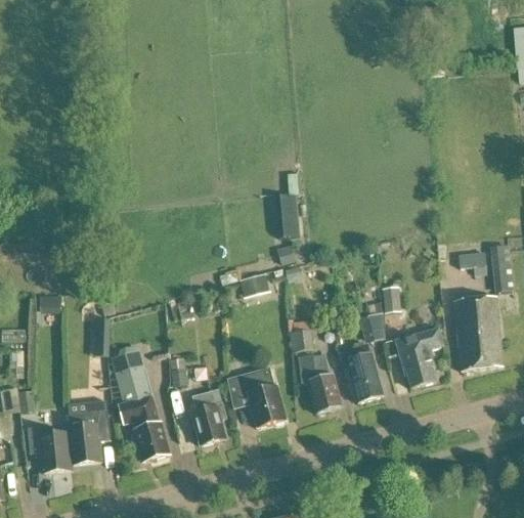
[(523,28),(515,29),(518,70),(523,69),(523,28)]
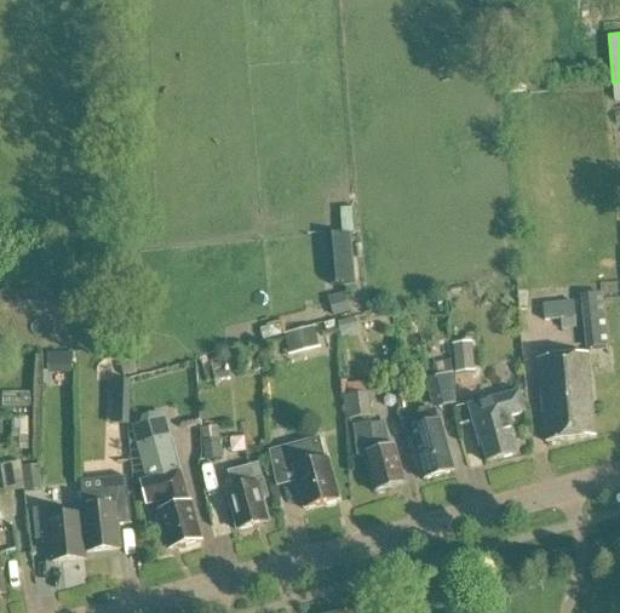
[(325,230),(329,280),(354,278),(350,228),(325,230)]
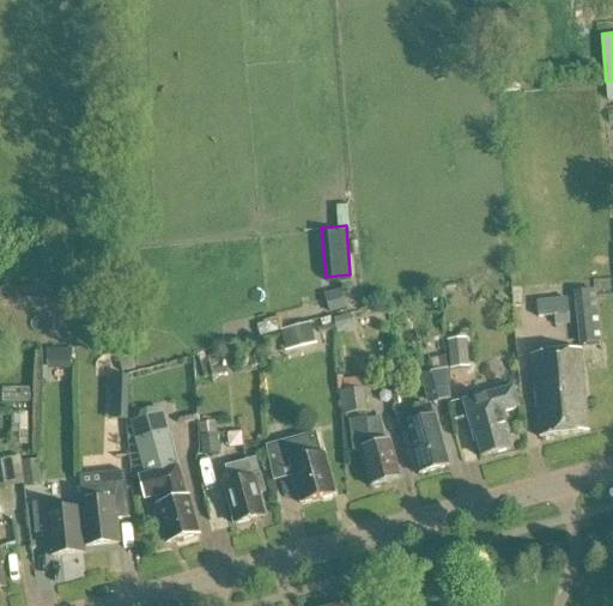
[(600,282),(577,283),(581,337),(604,334),(600,282)]
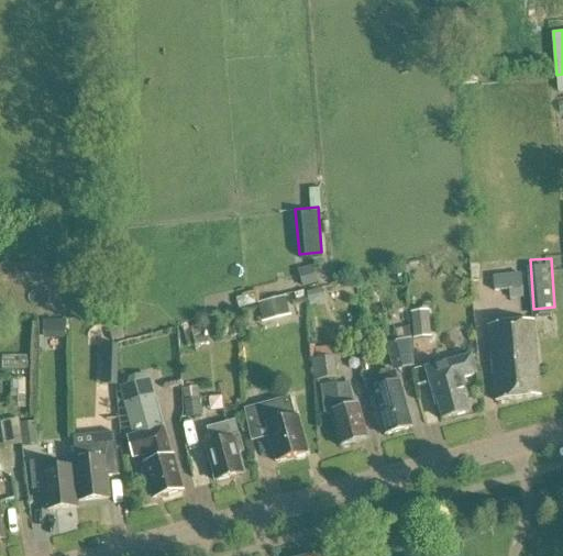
[(311,262),(297,265),(302,282),(317,279),(311,262)]
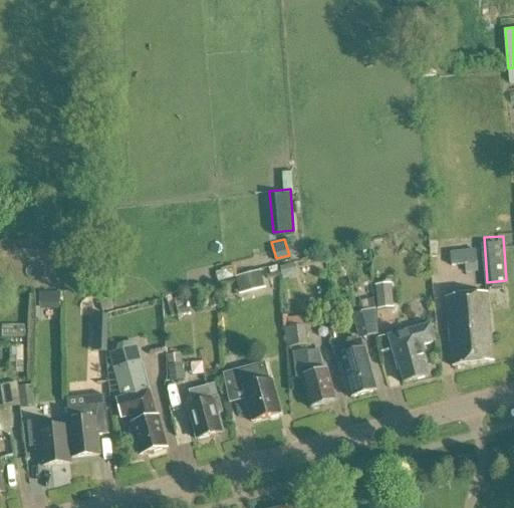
[(454,257),(479,256),(479,243),(453,244),(454,257)]
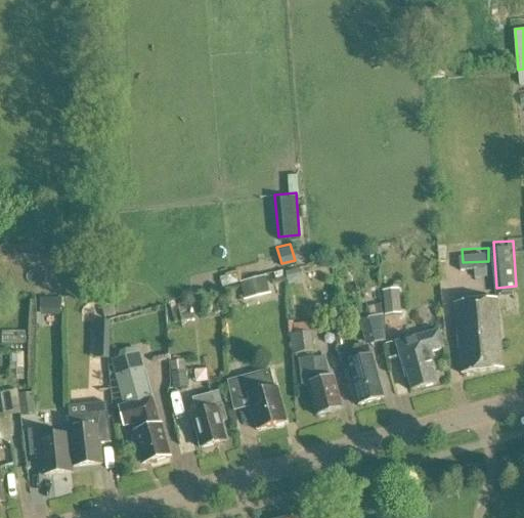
[(299,265),(285,268),(288,282),(302,278),(299,265)]
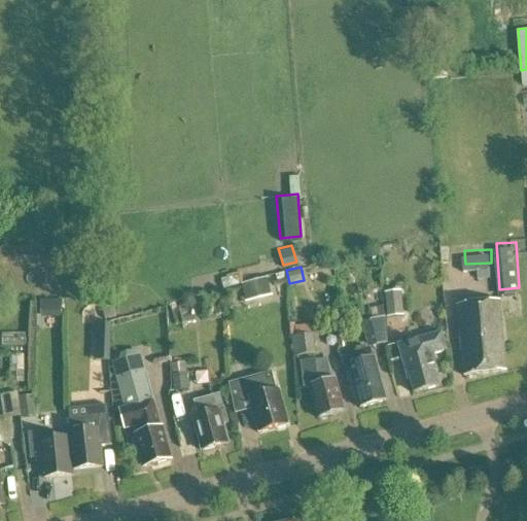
[(246,292),(268,286),(266,275),(243,281),(246,292)]
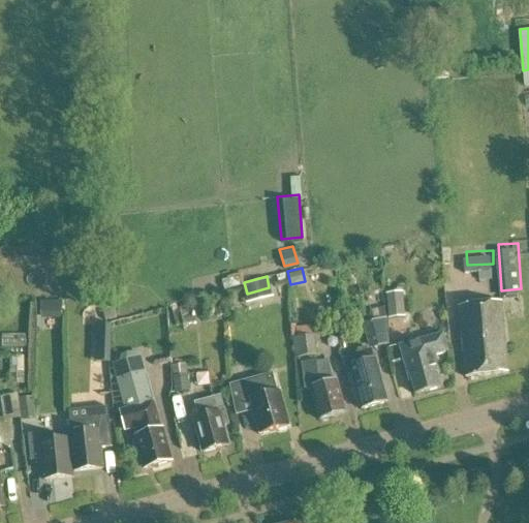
[(389,314),(404,312),(401,288),(386,289),(389,314)]
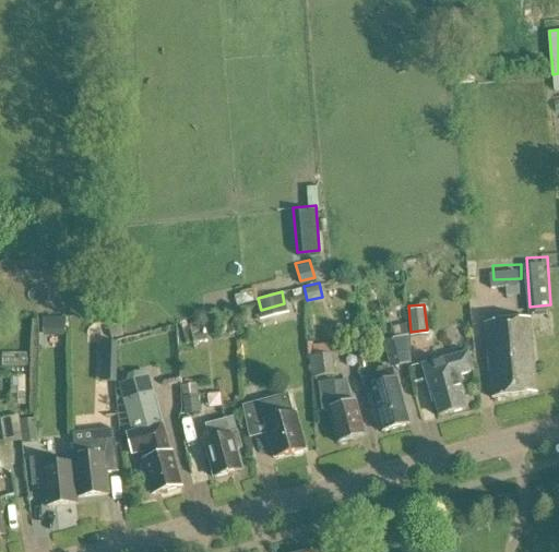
[(67,330),(68,311),(45,311),(44,328),(67,330)]
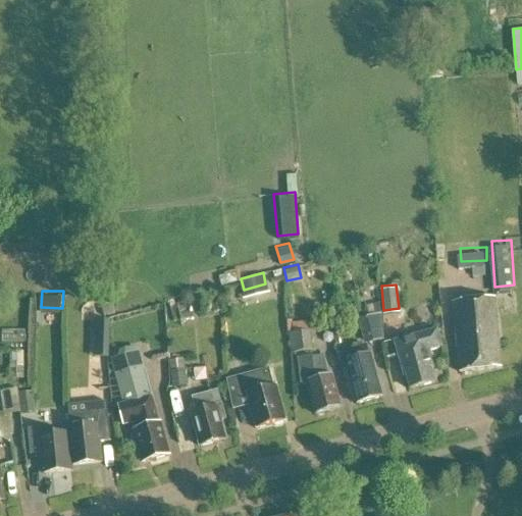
[(455,296),(459,365),(504,363),(500,293),(455,296)]
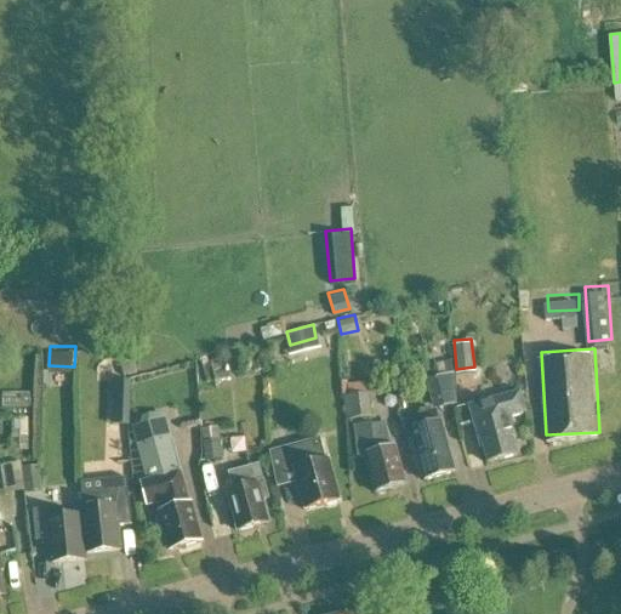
[(210,356),(201,358),(206,377),(215,376),(215,379),(231,375),(226,353),(210,357),(210,356)]
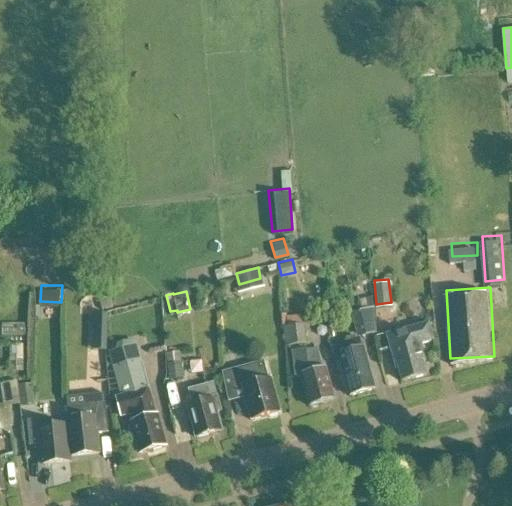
[(109,292),(98,295),(101,306),(113,303),(109,292)]
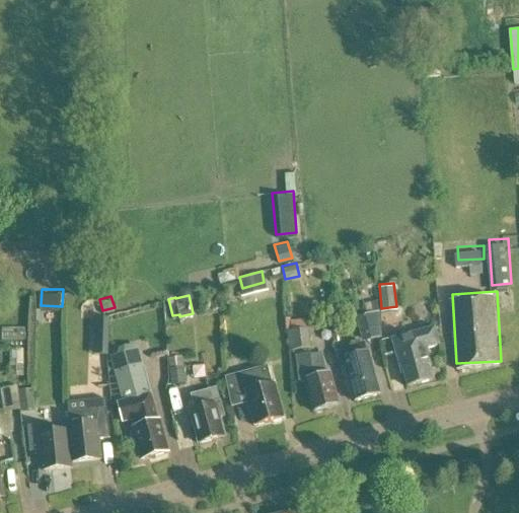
[(356,314),(363,339),(381,333),(379,308),(376,297),(363,300),(366,311),(356,314)]
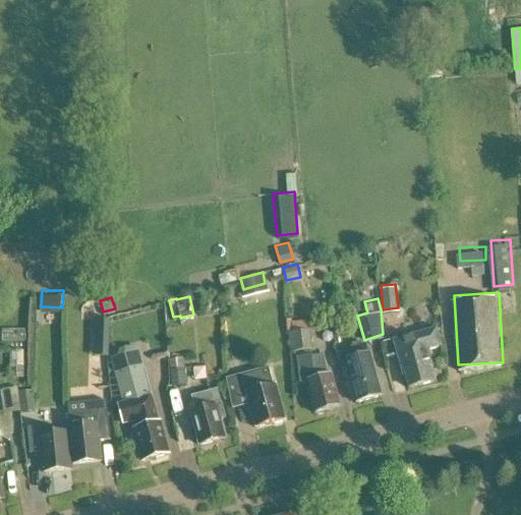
[(95,316),(94,352),(108,353),(109,316),(95,316)]
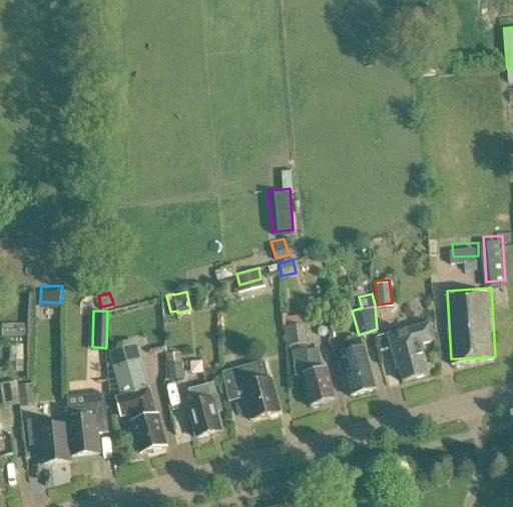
[(283,324),(286,343),(305,341),(302,312),(287,314),(289,323),(283,324)]
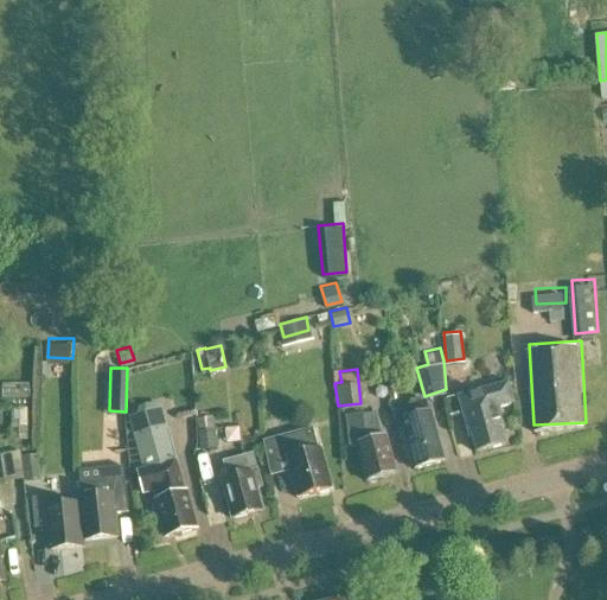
[(498,404),(512,400),(506,380),(458,393),(470,434),(472,433),(477,450),(505,441),(502,425),(504,425),(498,404)]
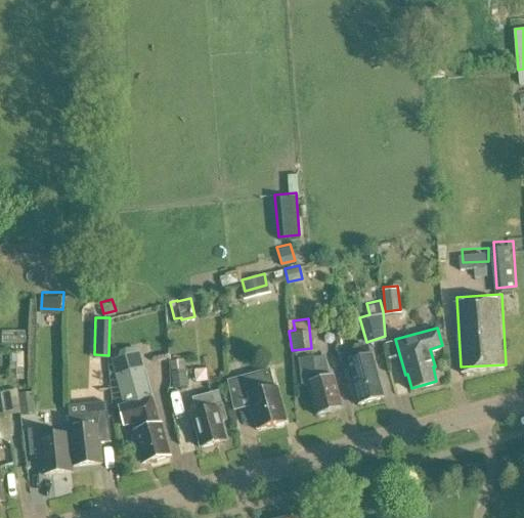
[(370,352),(369,353),(366,341),(344,347),(347,359),(346,359),(356,401),(382,394),(370,352)]
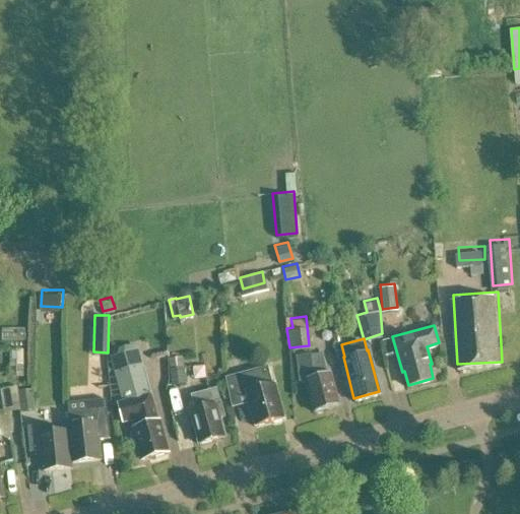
[(9,346),(10,374),(23,373),(23,346),(9,346)]
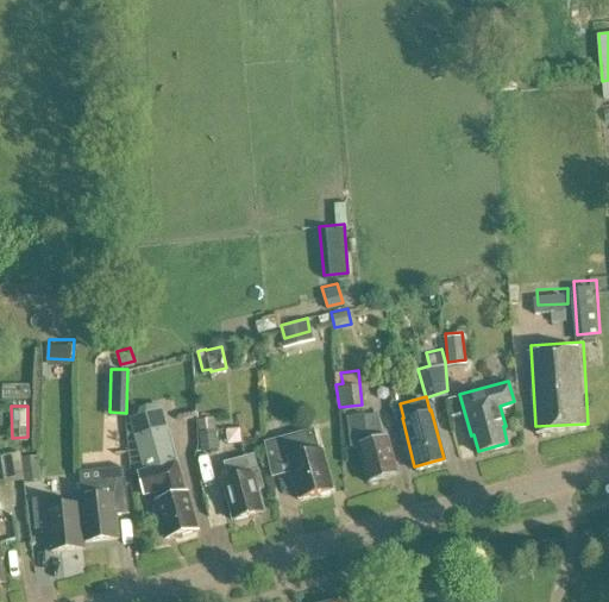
[(156,497),(157,502),(155,502),(154,505),(155,510),(157,512),(159,510),(167,535),(199,526),(188,488),(187,489),(163,406),(130,415),(144,466),(137,469),(143,491),(159,487),(163,496),(156,497)]
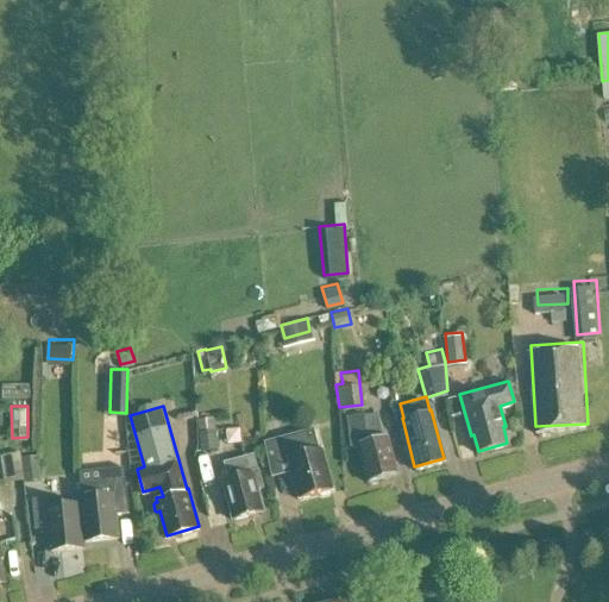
[(357,445),(365,478),(397,469),(387,433),(385,434),(383,409),(347,412),(350,445),(357,445)]
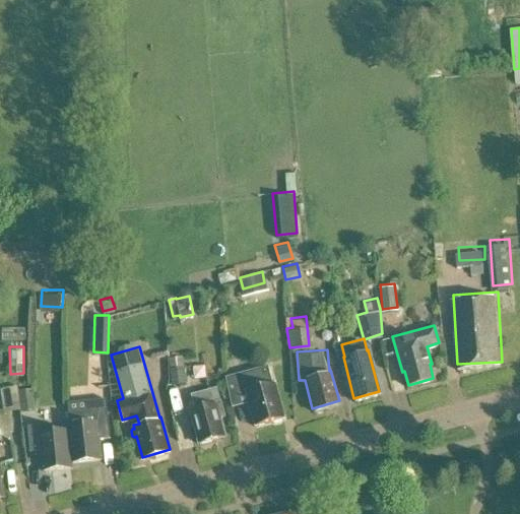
[(169,355),(173,391),(187,389),(182,354),(169,355)]
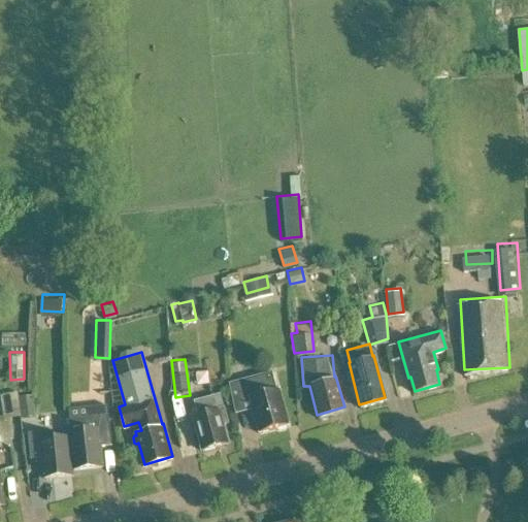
[(275,387),(271,369),(228,380),(234,411),(252,405),(258,429),(289,421),(279,386),(275,387)]
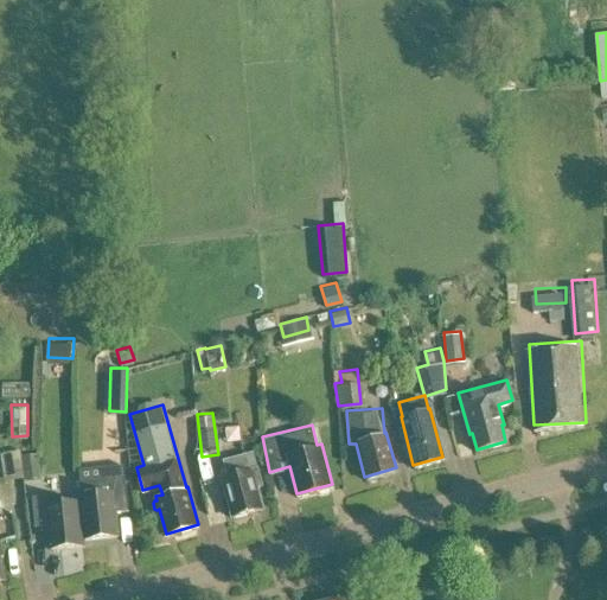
[(40,474),(37,450),(20,452),(24,477),(40,474)]
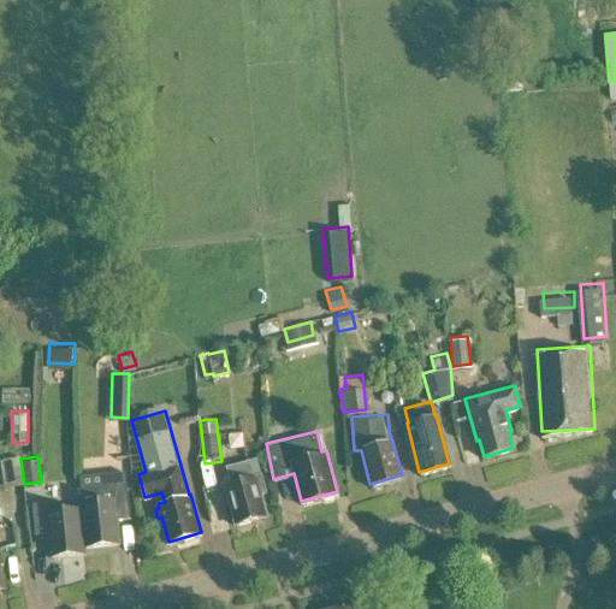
[(226,465),(227,471),(224,472),(226,483),(237,522),(268,514),(261,490),(267,489),(262,472),(261,473),(256,456),(226,465)]
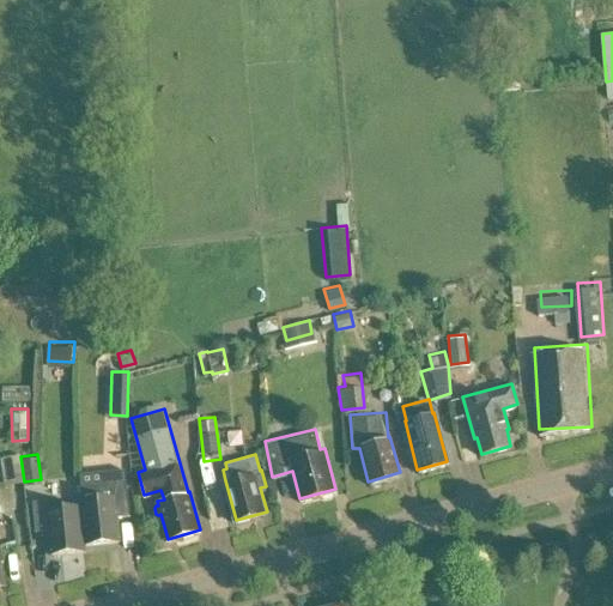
[(82,504),(79,504),(79,508),(83,507),(84,525),(78,525),(80,546),(84,546),(83,541),(119,538),(116,513),(128,511),(123,467),(102,470),(103,480),(82,483),(83,495),(80,495),(82,504)]
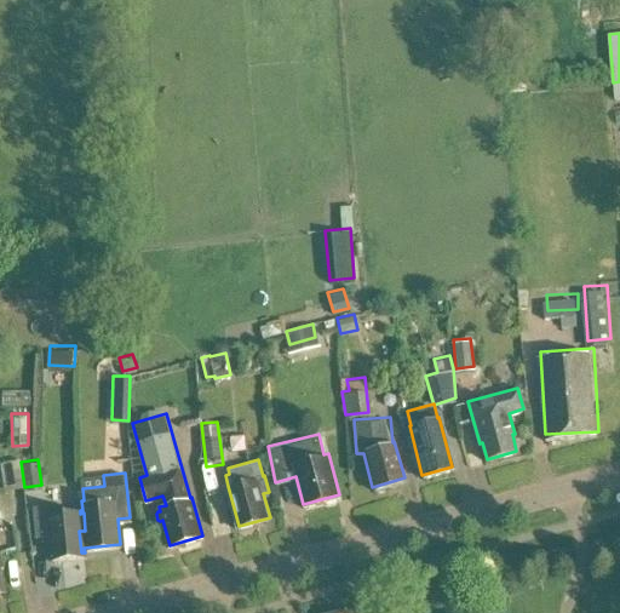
[(51,556),(81,553),(79,531),(85,531),(84,513),(80,514),(80,510),(59,513),(58,502),(30,504),(34,533),(49,532),(51,556)]
